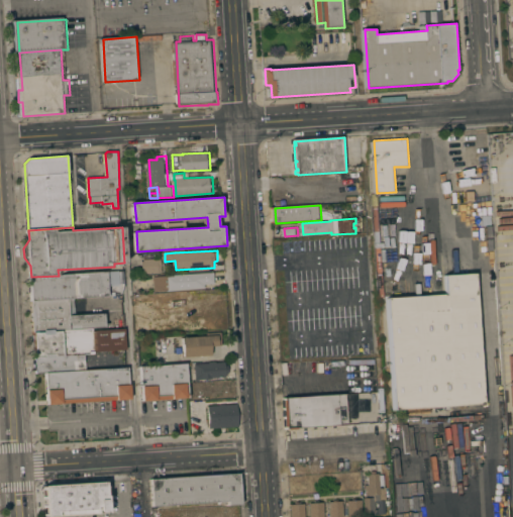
[(164,257),(164,266),(161,266),(162,273),(147,274),(146,271),(145,271),(144,261),(146,261),(145,260),(164,257)]
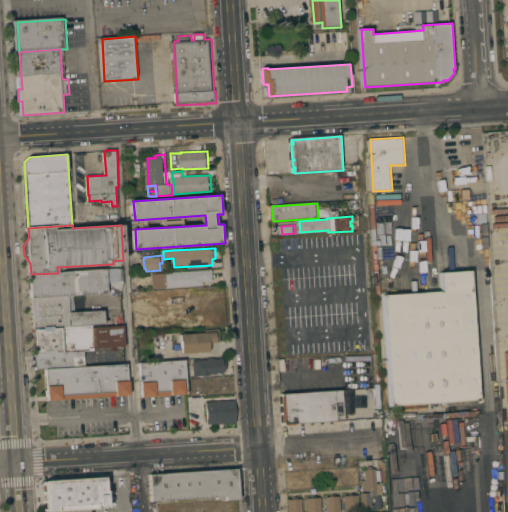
[(155,289),(154,275),(166,274),(166,273),(214,269),(215,281),(205,281),(205,285),(159,288),(155,289)]
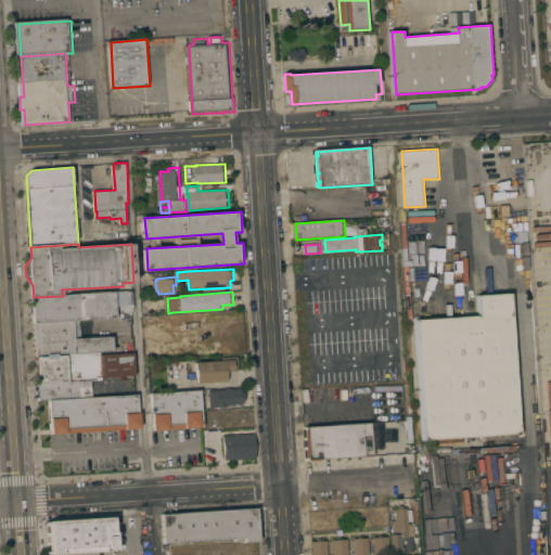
[(63,296),(115,293),(117,318),(79,320),(79,321),(36,324),(34,297),(63,296)]
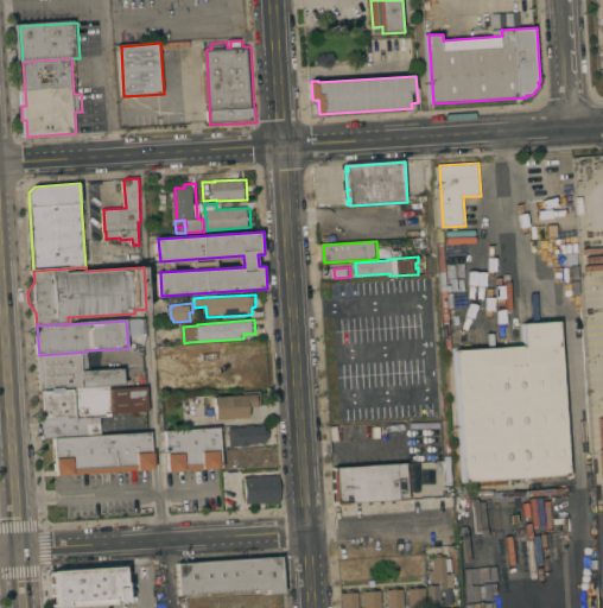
[(571,475),(464,482),(456,350),(526,346),(525,323),(562,321),(571,475)]
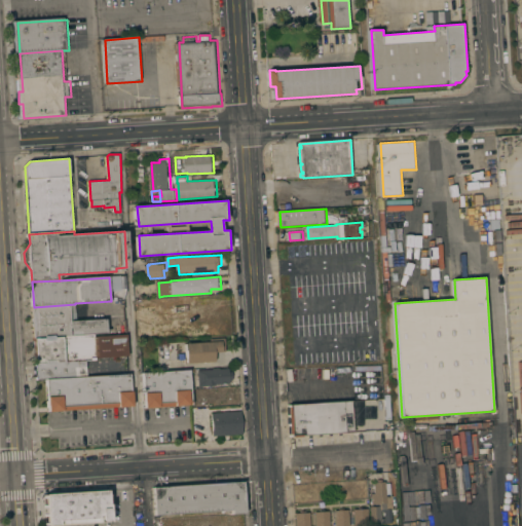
[(34,307),(75,304),(76,321),(106,318),(107,333),(94,333),(94,335),(36,339),(34,307)]
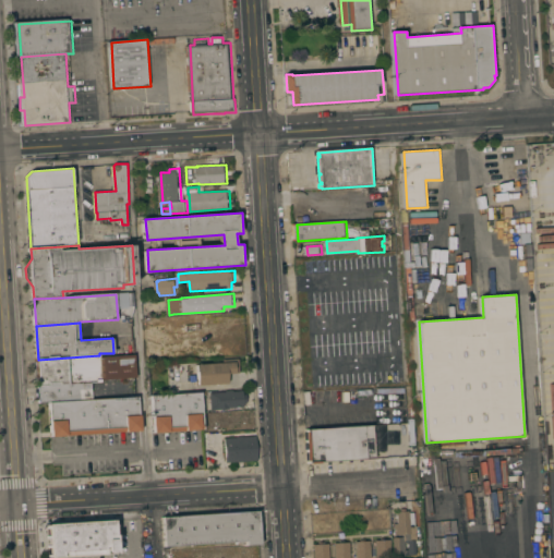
[(39,387),(38,360),(99,355),(100,356),(135,354),(136,377),(101,379),(101,381),(92,381),(92,384),(39,387)]
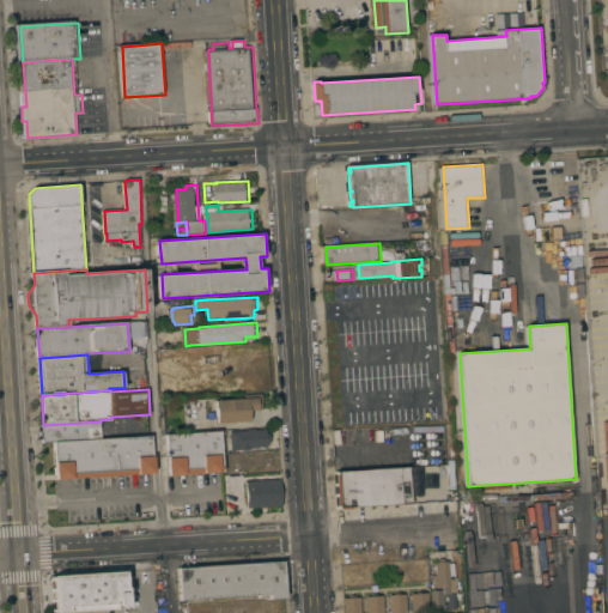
[(220,423),(219,400),(248,398),(248,395),(265,394),(266,410),(253,410),(253,420),(220,423)]
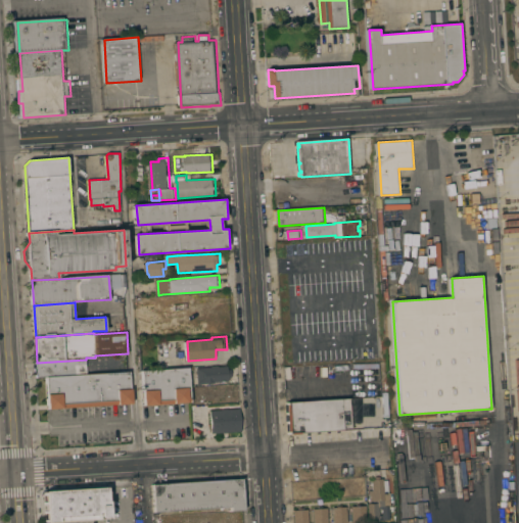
[(87,375),(47,378),(47,376),(38,377),(37,363),(86,360),(87,375)]
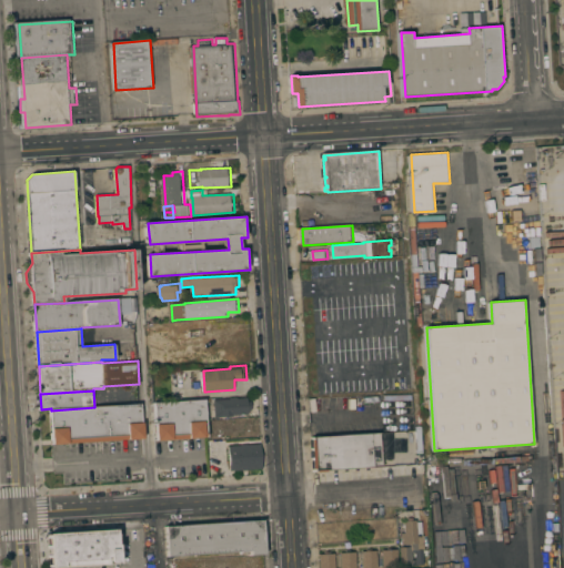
[(233,398),(250,397),(251,405),(254,405),(254,409),(251,409),(251,414),(237,415),(237,416),(218,417),(217,399),(233,398)]
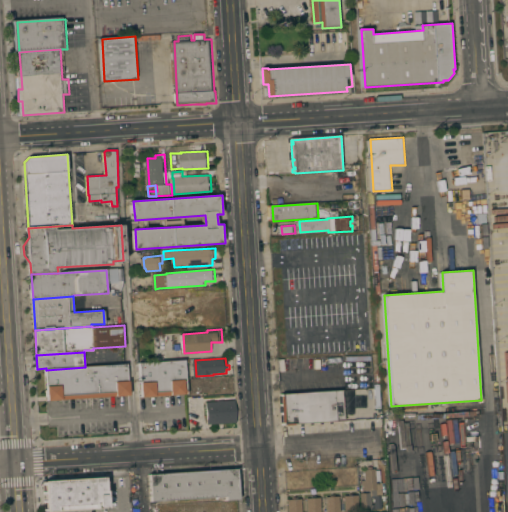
[(187,361),(189,394),(143,397),(141,364),(187,361)]
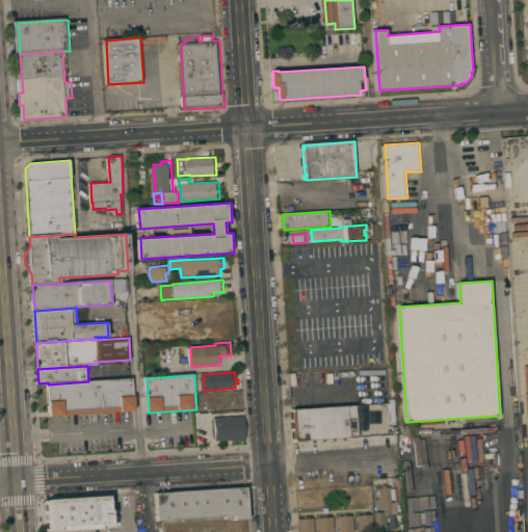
[(88,381),(132,379),(134,410),(50,416),(48,384),(88,381)]
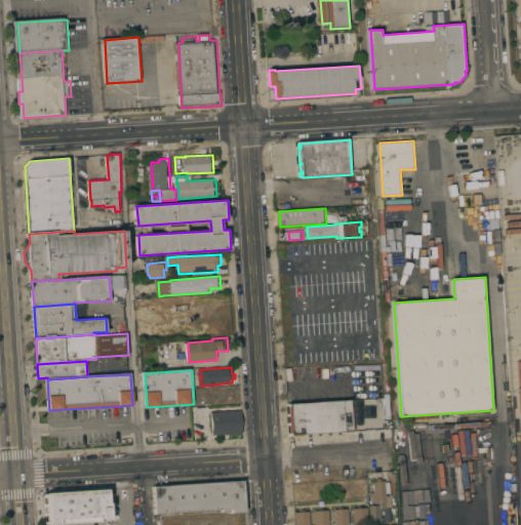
[(353,401),(378,399),(381,430),(355,431),(353,401)]
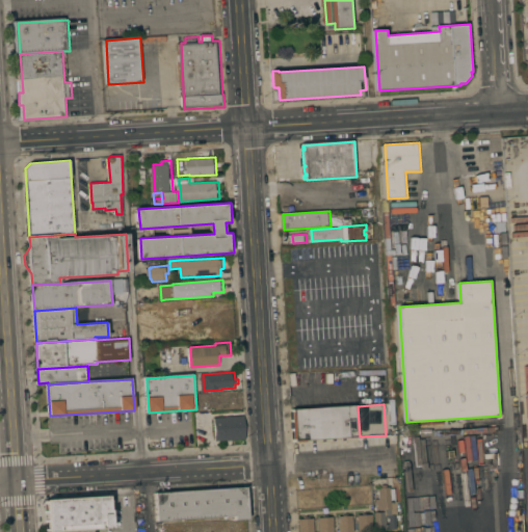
[(296,411),(296,409),(358,406),(360,436),(308,440),(308,442),(299,442),(299,441),(297,441),(297,439),(294,439),(294,431),(295,431),(295,428),(293,428),(292,423),(294,422),(294,419),(293,419),(293,411),(295,411),(296,411)]
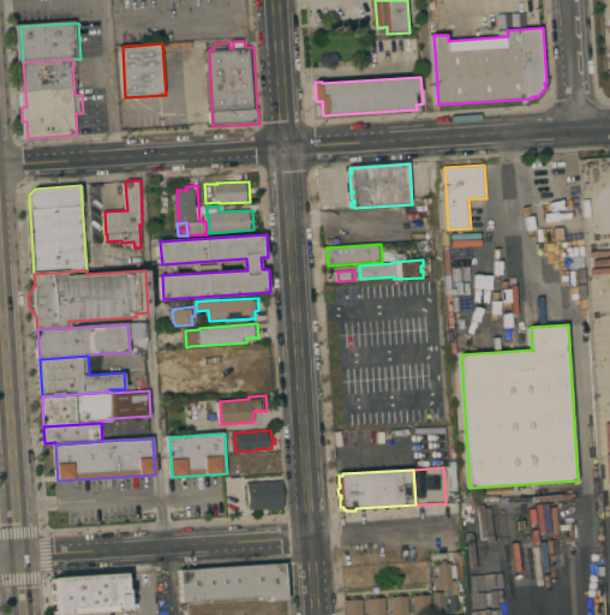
[(250,483),(264,482),(264,479),(270,479),(270,482),(286,481),(287,507),(252,509),(250,483)]
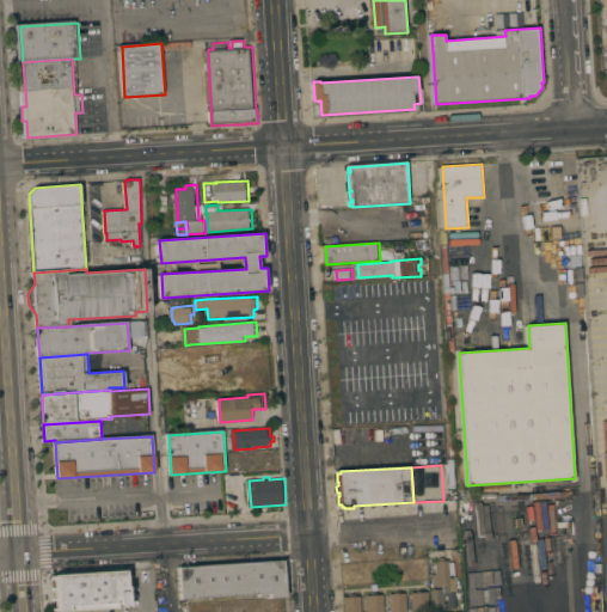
[(446,606),(435,606),(434,589),(446,588),(446,586),(436,587),(435,574),(440,574),(439,561),(441,561),(441,558),(448,557),(448,561),(452,560),(452,562),(458,562),(460,592),(464,592),(465,599),(459,599),(460,607),(446,609),(446,606)]
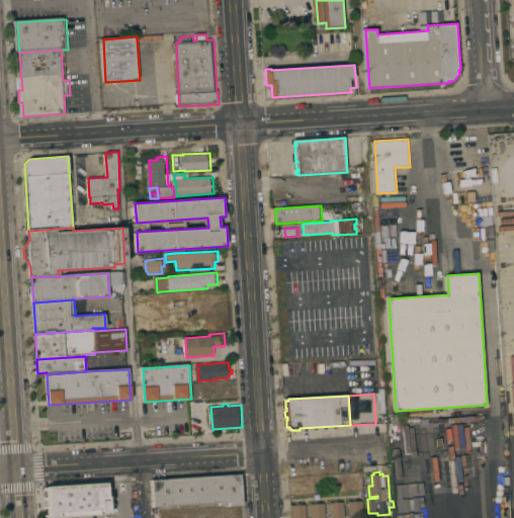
[(242,476),(244,505),(230,506),(230,502),(156,507),(155,481),(242,476)]
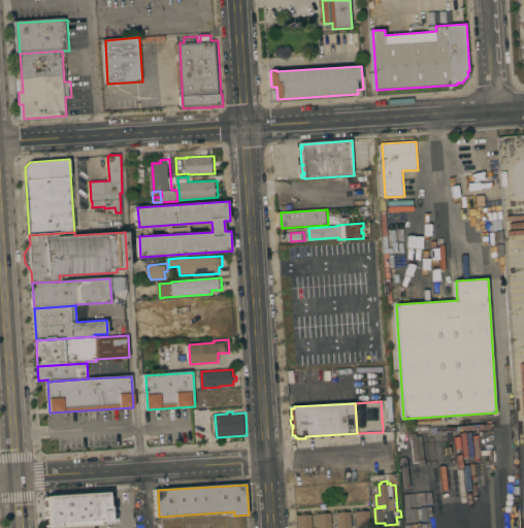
[(109,493),(111,524),(51,527),(48,497),(109,493)]
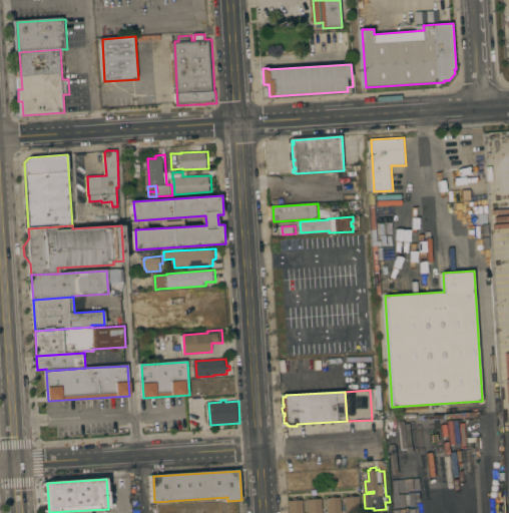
[(349,512),(348,497),(362,496),(363,512),(349,512)]
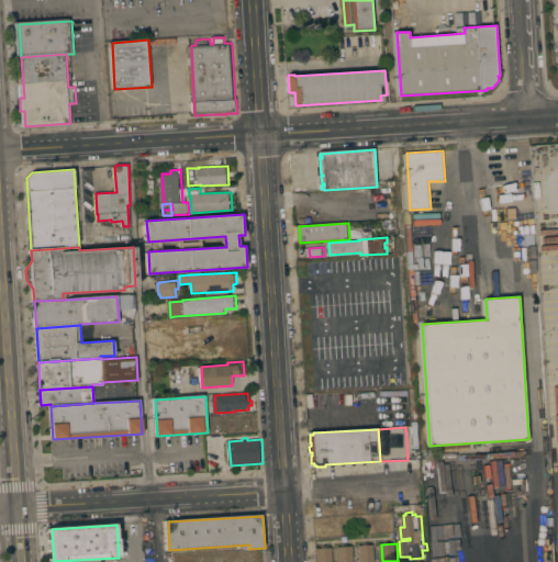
[(360,561),(360,546),(376,544),(377,561),(360,561)]
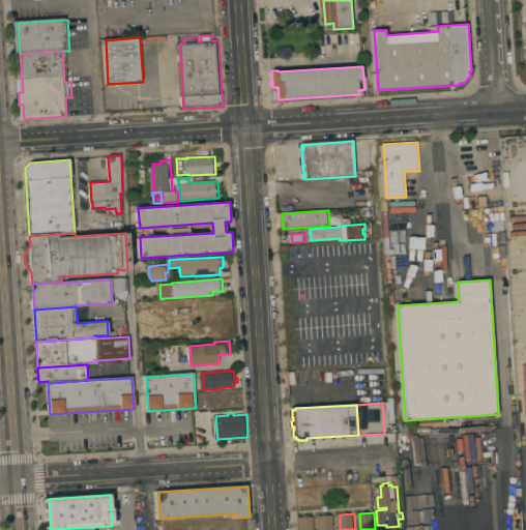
[(320,529),(320,516),(334,514),(334,529),(320,529)]
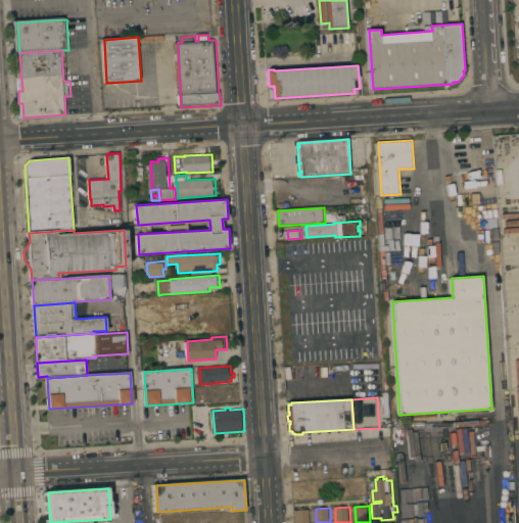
[(311,509),(311,522),(296,522),(296,510),(297,510),(311,509)]
